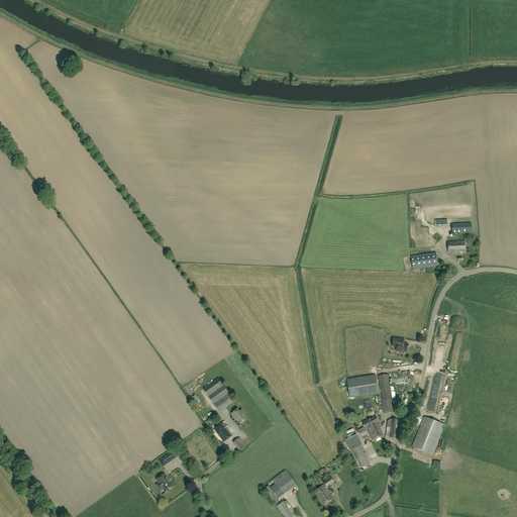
[(452,234),(472,233),(471,223),(452,224),(452,234)]
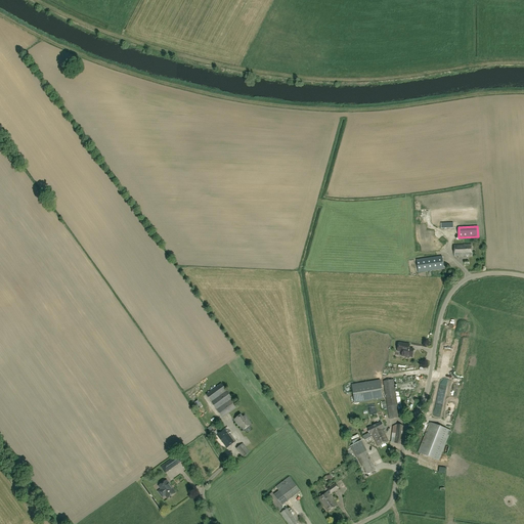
[(444,235),(434,247),(439,251),(449,241),(444,235)]
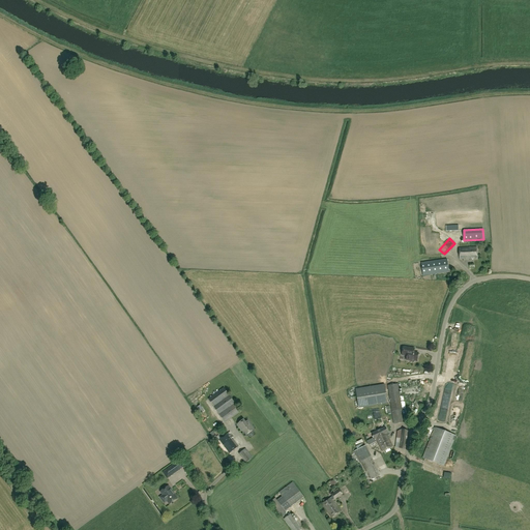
[(460,260),(477,259),(476,247),(459,247),(460,260)]
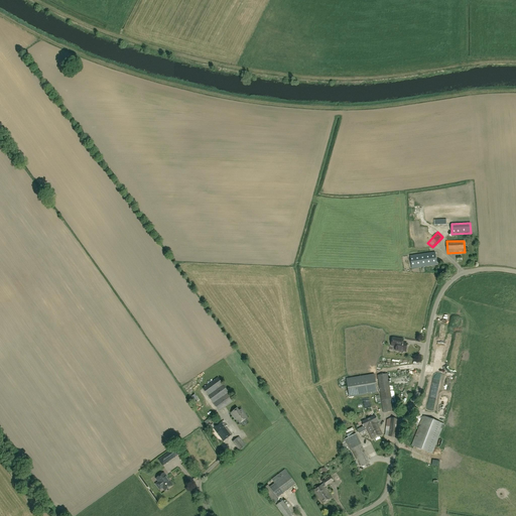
[(412,268),(436,265),(435,252),(410,256),(412,268)]
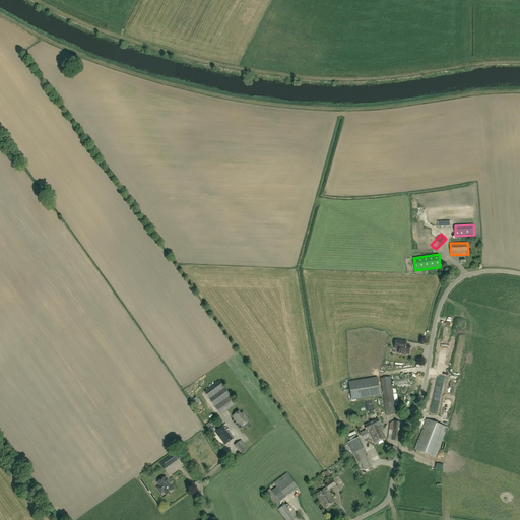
[(399,348),(398,353),(402,353),(403,353),(409,354),(410,346),(406,345),(406,342),(395,340),(394,348),(399,348)]
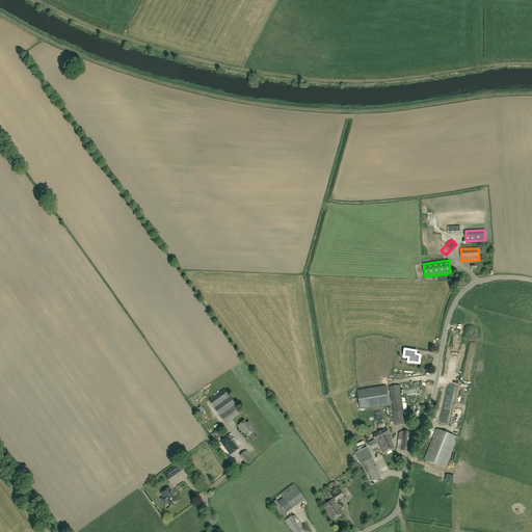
[(357,390),(357,393),(361,410),(390,405),(386,386),(357,390)]
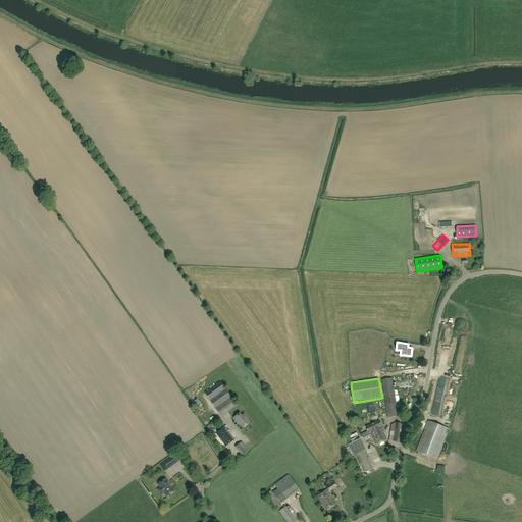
[(382,379),(386,405),(388,418),(398,416),(392,378),(382,379)]
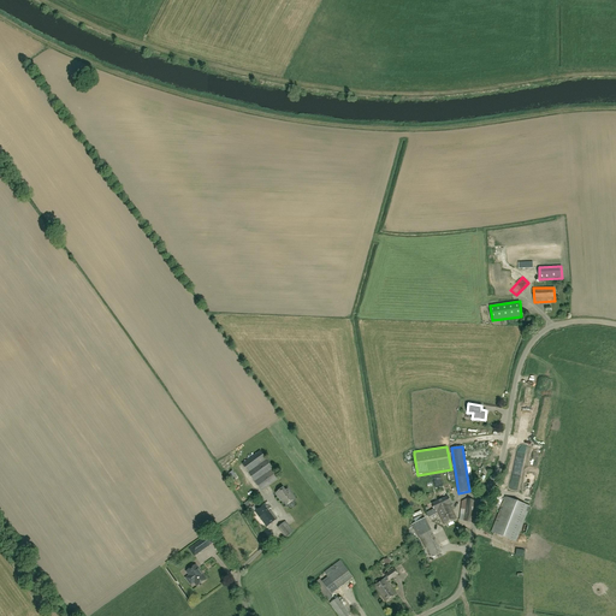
[(242,463),(249,473),(266,460),(260,451),(242,463)]
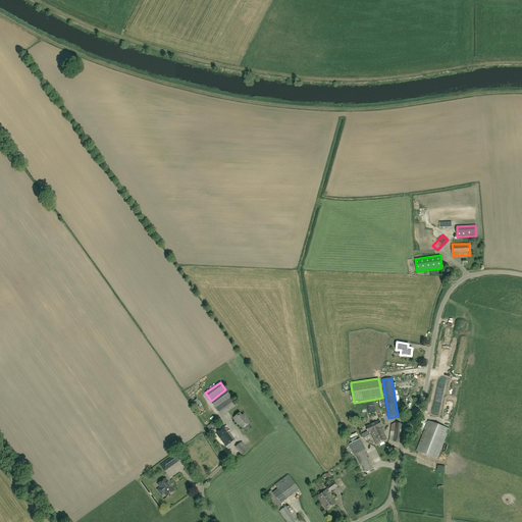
[(211,401),(222,416),(238,405),(225,389),(211,401)]
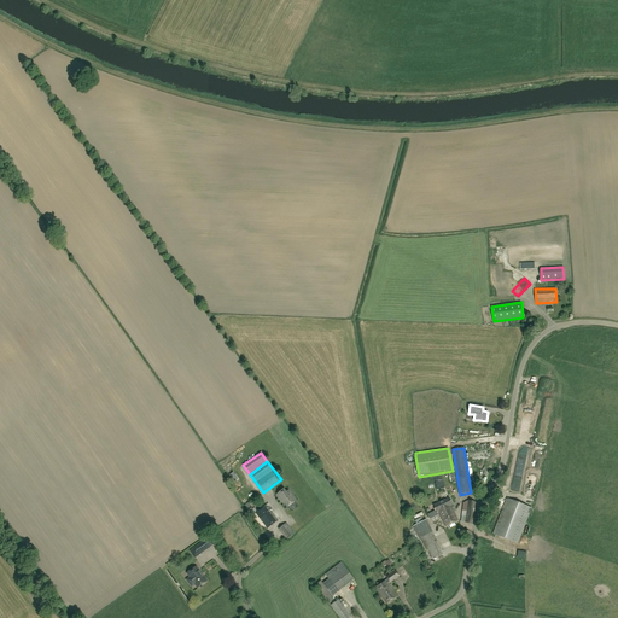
[(447,489),(444,479),(436,482),(438,491),(447,489)]
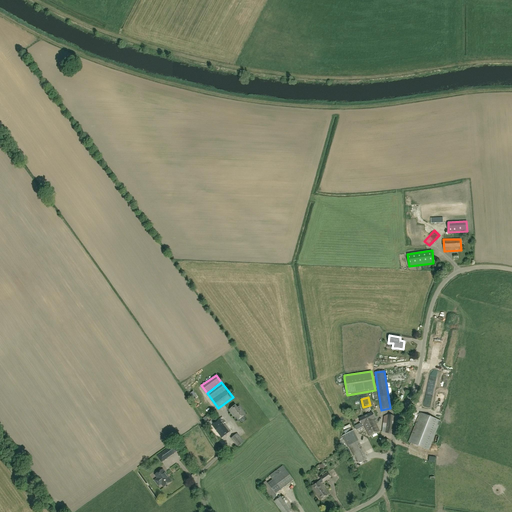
[(234,416),(235,415),(239,420),(244,416),(242,413),(243,412),(239,406),(237,408),(235,406),(230,410),(234,416)]
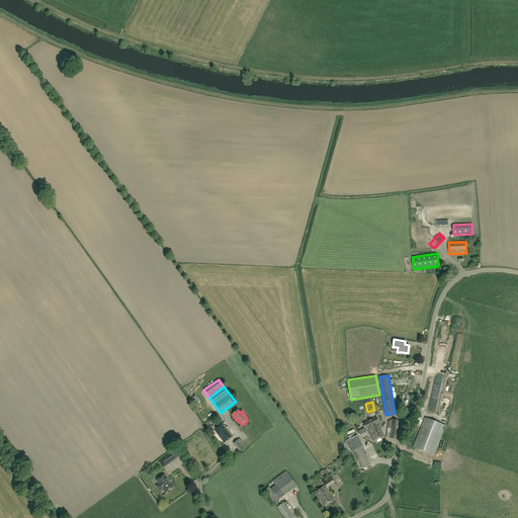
[(359,432),(360,434),(360,435),(367,432),(367,430),(366,429),(367,429),(368,430),(377,425),(380,424),(376,417),(363,424),(365,428),(360,431),(360,432),(359,432)]
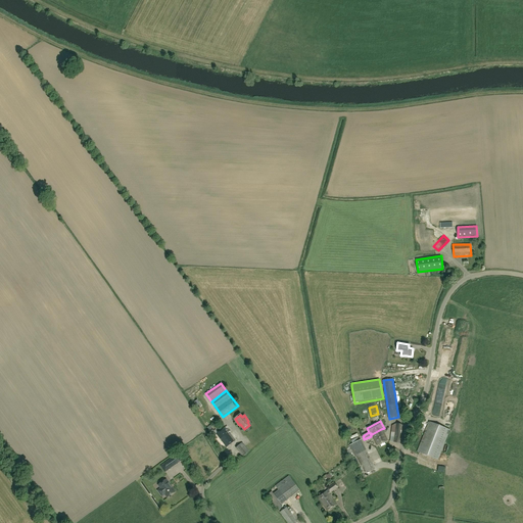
[(438,460),(449,430),(429,422),(417,452),(438,460)]
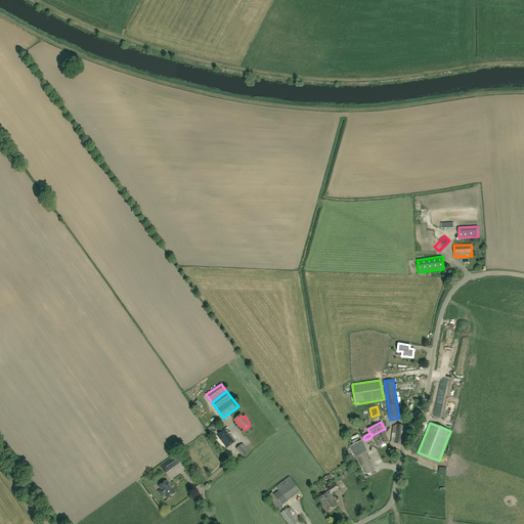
[(391,438),(392,438),(395,439),(394,443),(400,444),(402,426),(397,425),(393,427),(391,438)]
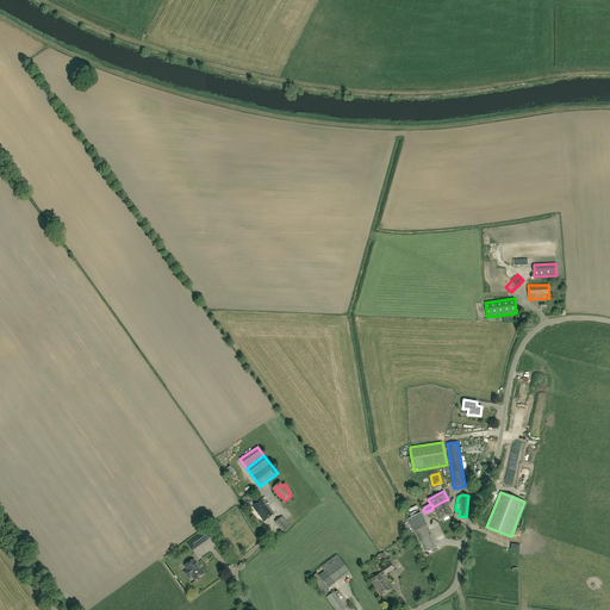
[(265,522),(274,514),(267,504),(268,503),(266,500),(265,502),(262,498),(251,506),(265,522)]
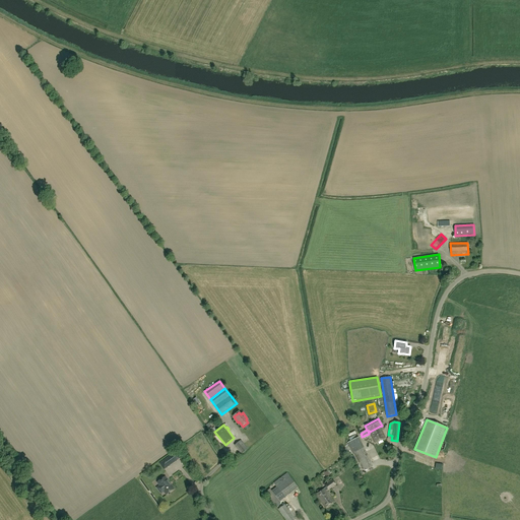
[(385,438),(379,427),(370,432),(375,442),(385,438)]
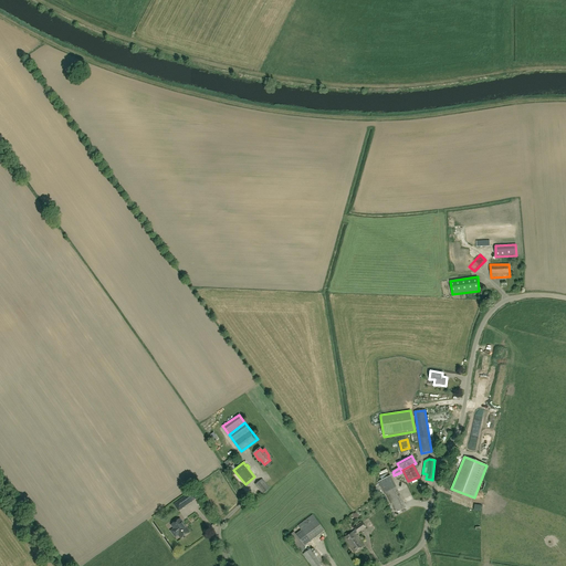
[(397,489),(390,475),(378,482),(385,494),(397,489)]
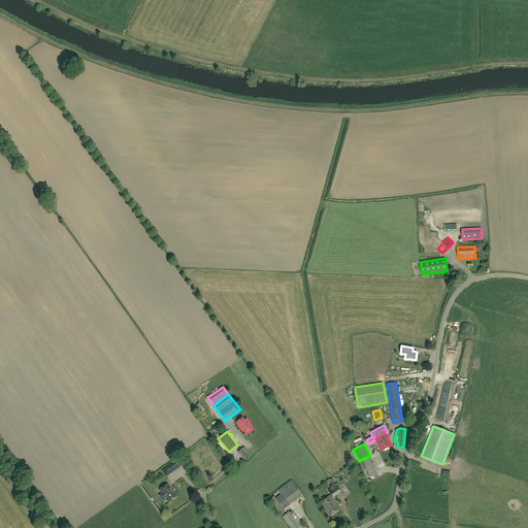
[(245,461),(252,456),(244,447),(238,452),(245,461)]
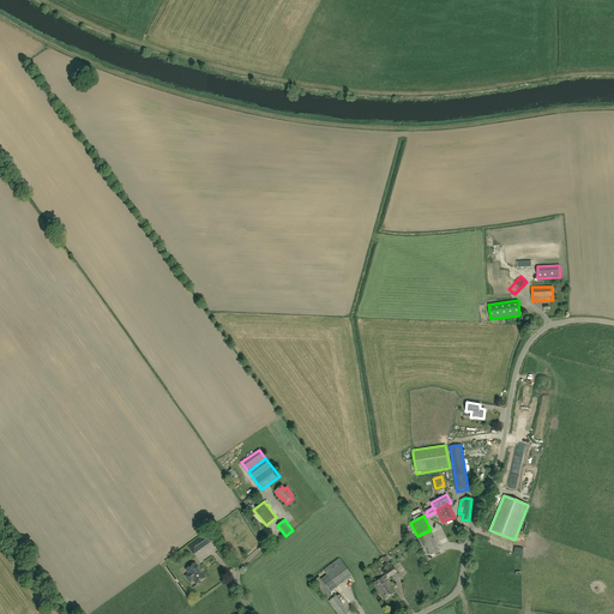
[(209,543),(204,537),(188,548),(193,554),(209,543)]
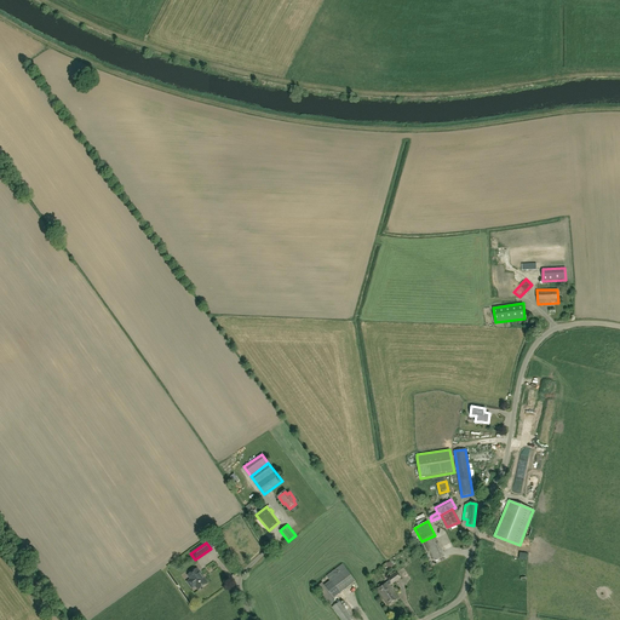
[(340,593),(356,581),(343,564),(326,575),(340,593)]
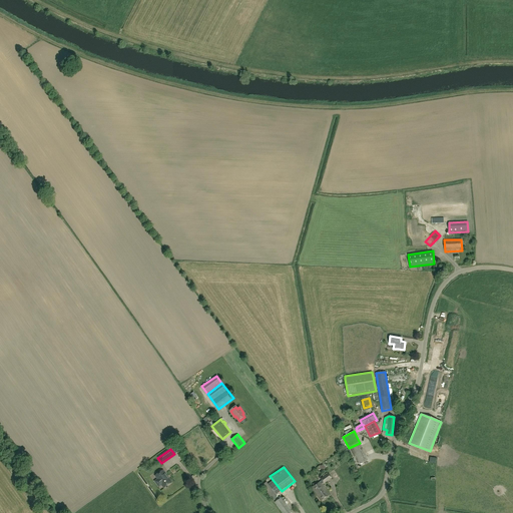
[(161,485),(164,488),(171,482),(163,471),(155,476),(158,479),(155,481),(159,487),(161,485)]
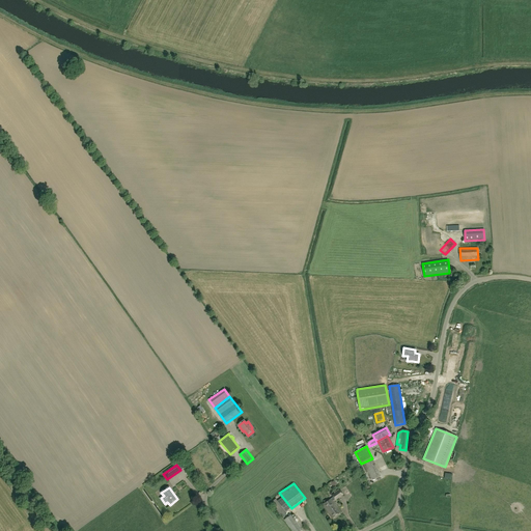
[(336,500),(343,495),(340,491),(332,496),(333,498),(323,505),(333,519),(341,512),(333,501),(335,500),(336,500)]
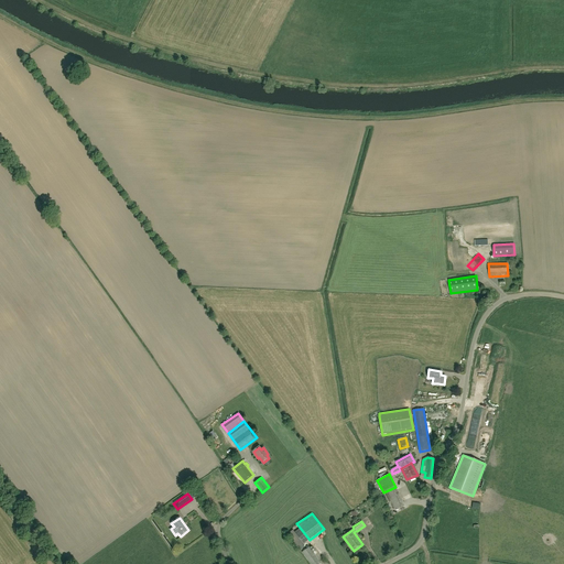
[(288,534),(300,550),(305,546),(293,530),(288,534)]
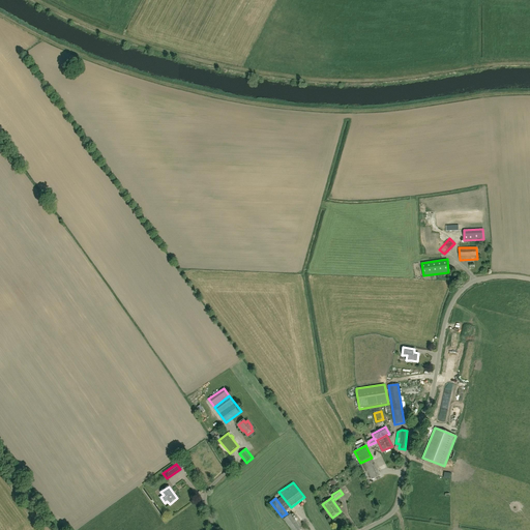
[(291,514),(285,519),(284,520),(291,529),(300,529),(302,529),(291,514)]
